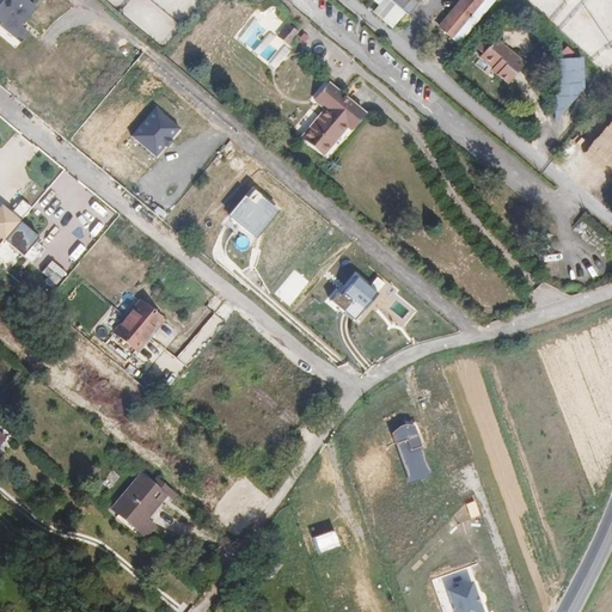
[(37,7),(29,0),(2,0),(0,4),(0,25),(20,42),(29,32),(22,28),(37,7)]
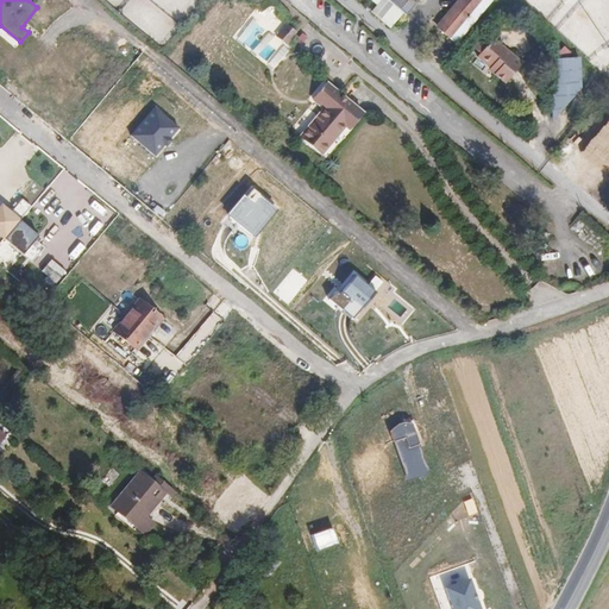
[(385,0),(406,16),(418,0),(385,0)]
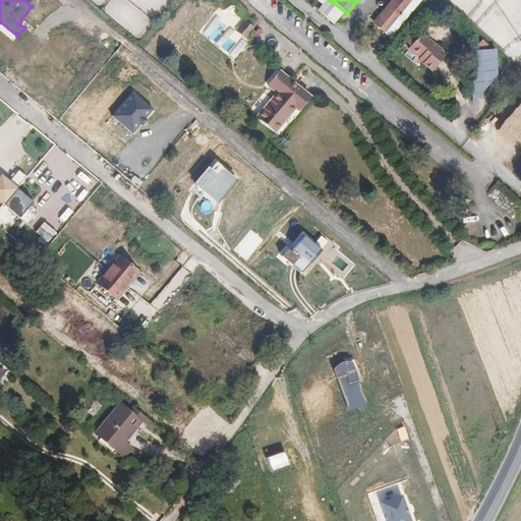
[(394,0),(373,24),(384,33),(411,0),(394,0)]
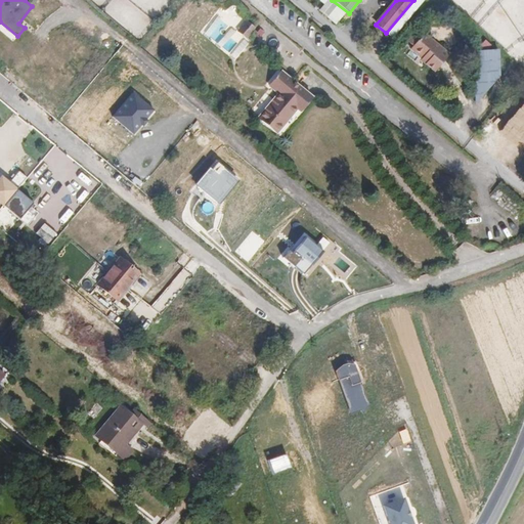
[(246,20),(242,27),(250,34),(255,28),(246,20)]
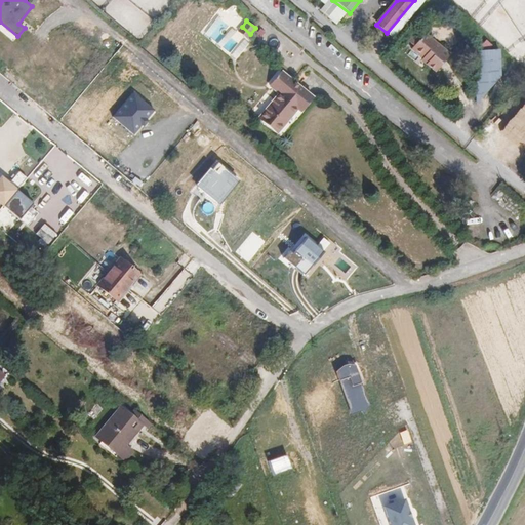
[(247,39),(250,34),(242,27),(238,31),(247,39)]
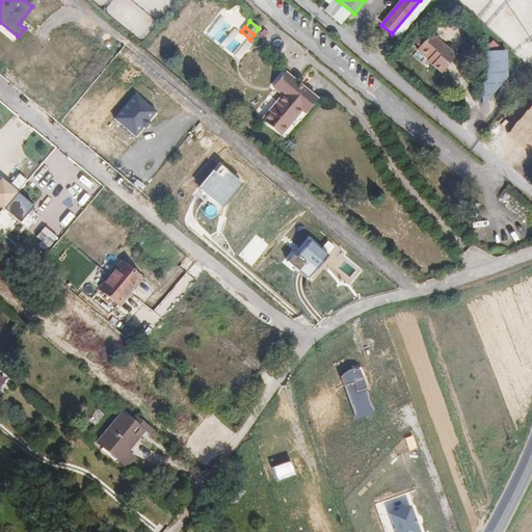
[(413,41),(419,47),(427,36),(421,31),(413,41)]
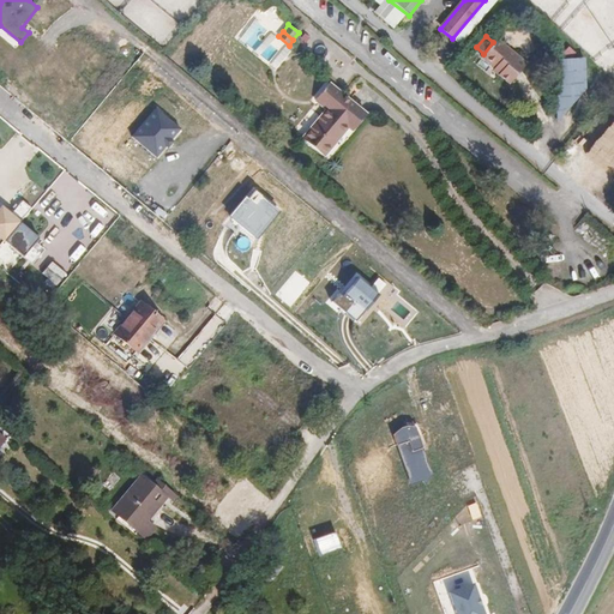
[(500,73),(498,76),(510,84),(527,64),(497,38),(493,42),(483,54),(481,58),(493,68),(500,73)]
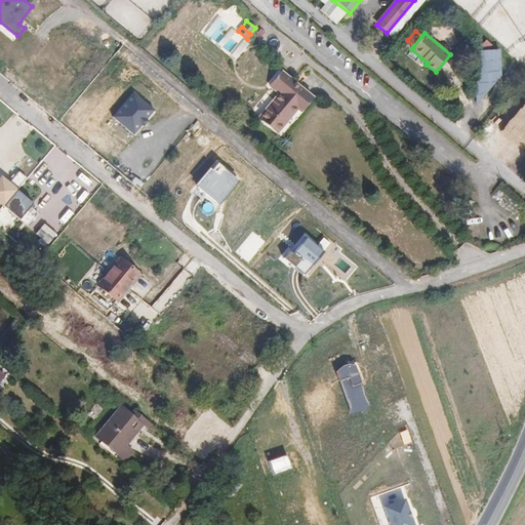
[(500,49),(476,49),(477,92),(492,92),(491,79),(501,79),(500,49)]
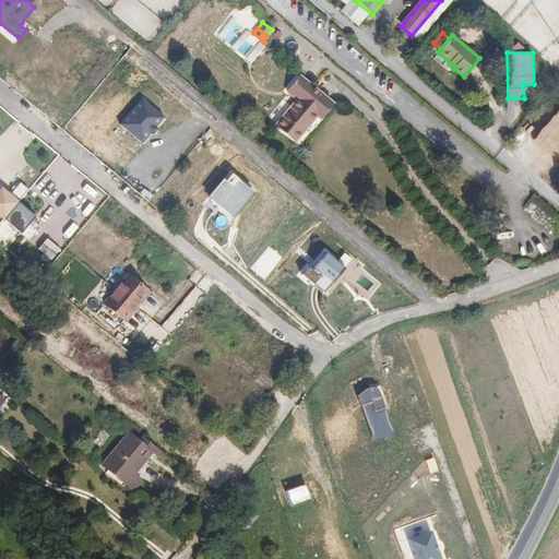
[(299,76),(289,87),(323,116),(333,104),(299,76)]
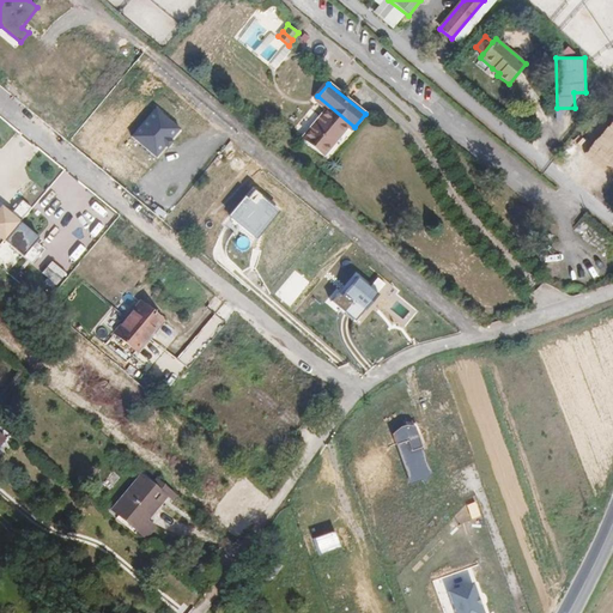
[(351,131),(354,127),(317,96),(314,101),(325,110),(301,138),(323,157),(347,128),(351,131)]
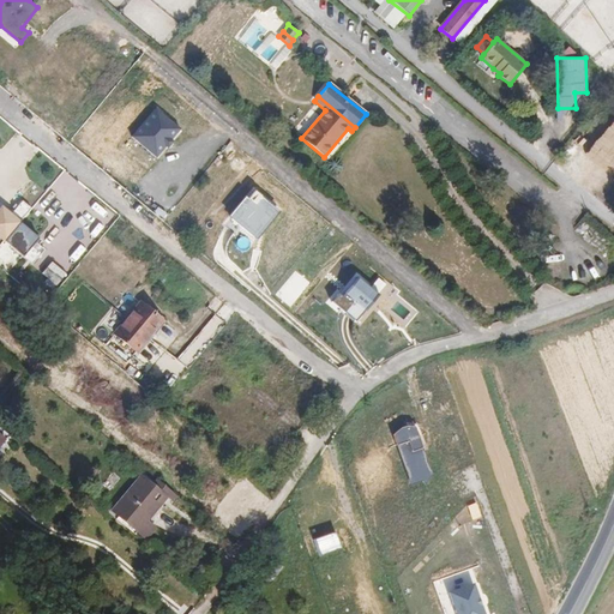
[(180,130),(155,109),(133,137),(158,157),(180,130)]
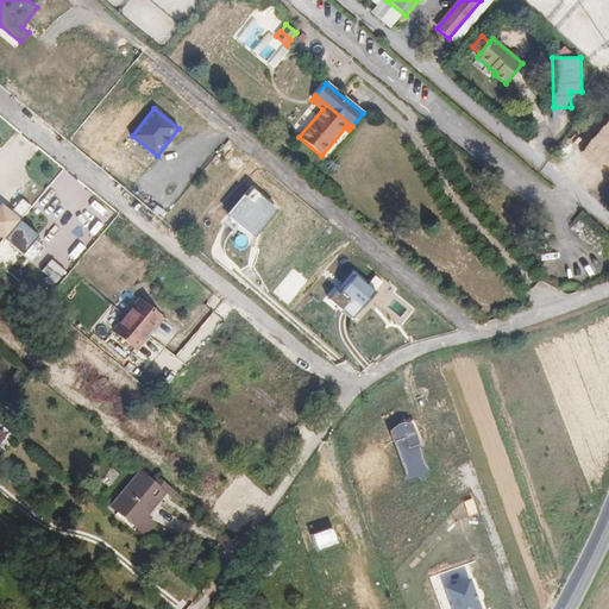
[(293,130),(300,136),(312,119),(305,114),(293,130)]
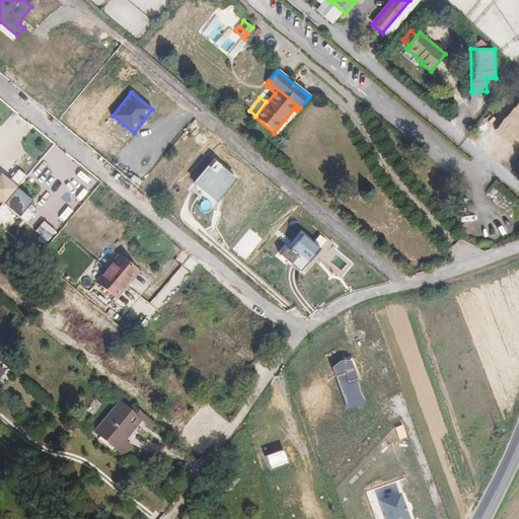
[(237,180),(216,162),(210,168),(208,167),(193,184),(217,206),(237,180)]
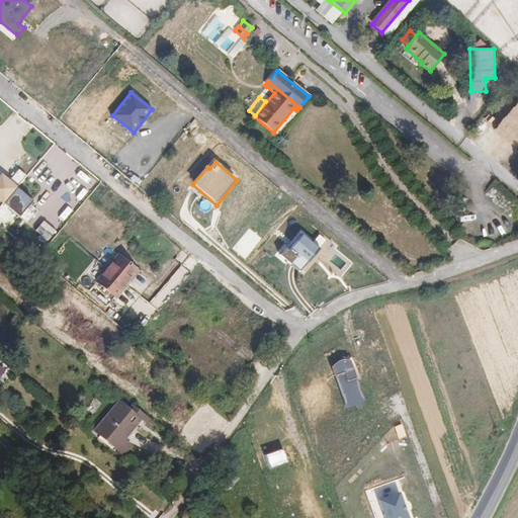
[(0,175),(0,203),(17,219),(33,199),(2,173),(0,175)]
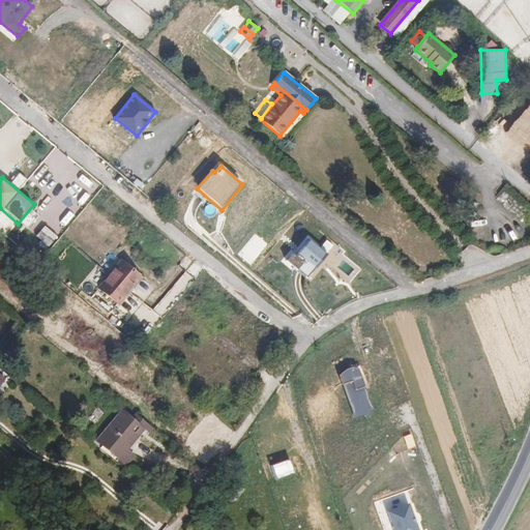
[(114,240),(122,230),(116,226),(115,226),(108,221),(102,228),(112,237),(111,238),(114,240)]
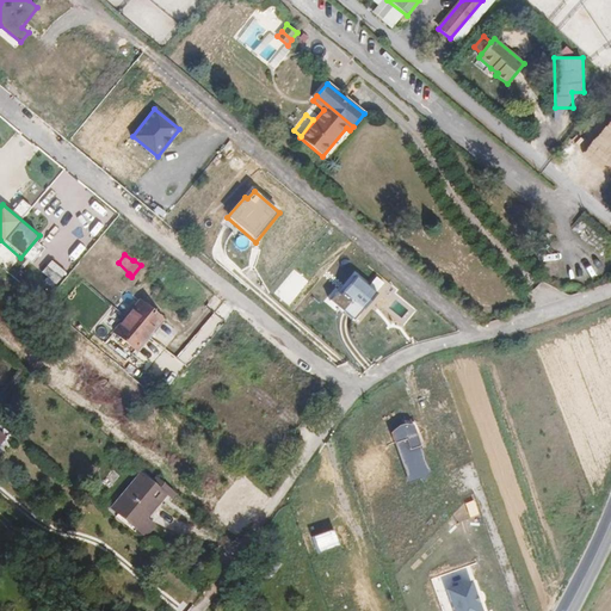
[(49,260),(42,273),(60,283),(67,270),(49,260)]
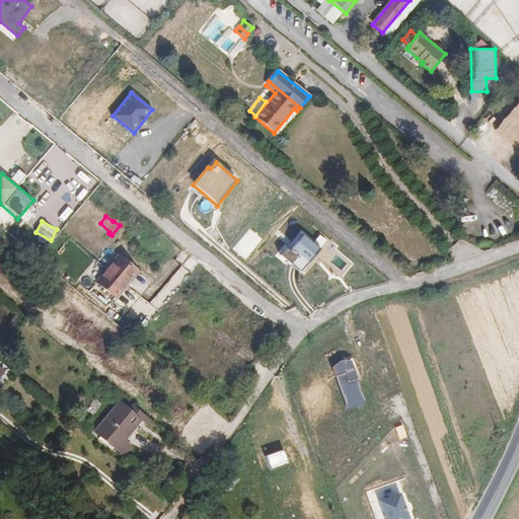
[(319,250),(303,236),(284,258),(301,273),(319,250)]
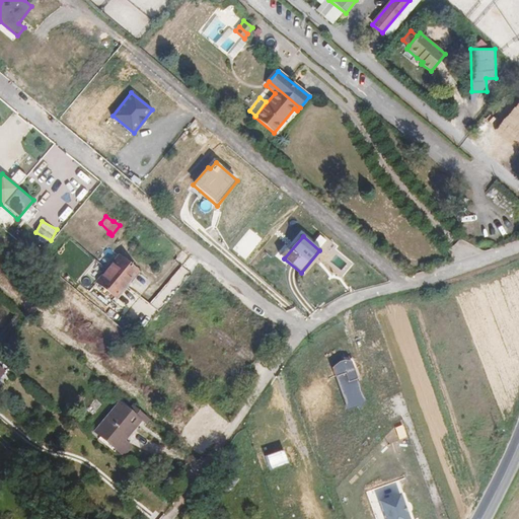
[(120,255),(96,282),(116,298),(138,272),(120,255)]
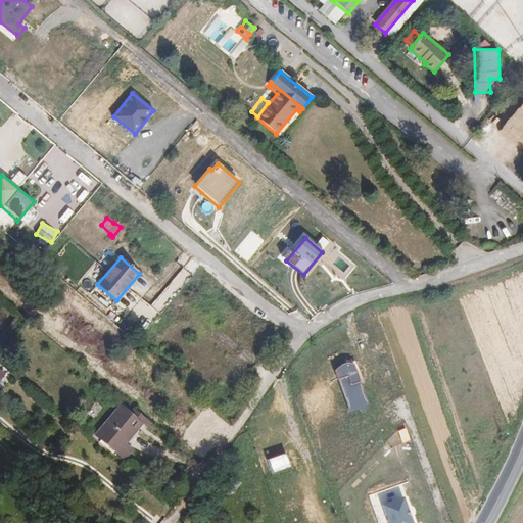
[(354,362),(336,367),(350,412),(369,407),(354,362)]
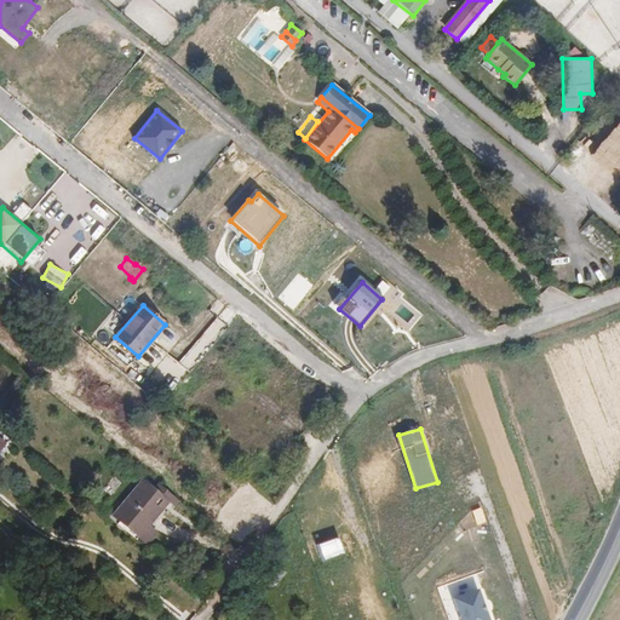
[(158,533),(153,528),(149,526),(168,503),(156,492),(142,481),(113,516),(148,545),(158,533)]
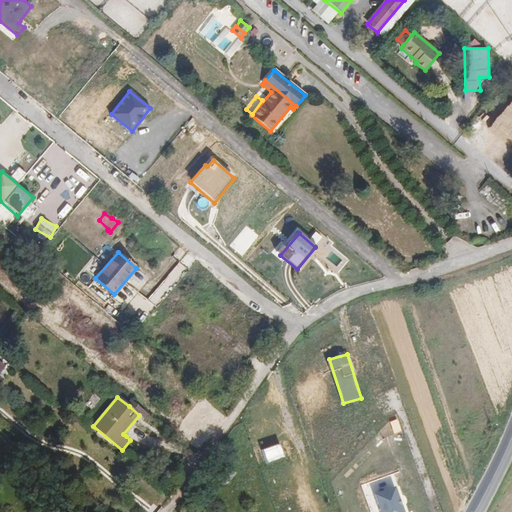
[(133,402),(129,406),(139,415),(142,417),(144,419),(148,414),(133,402)]
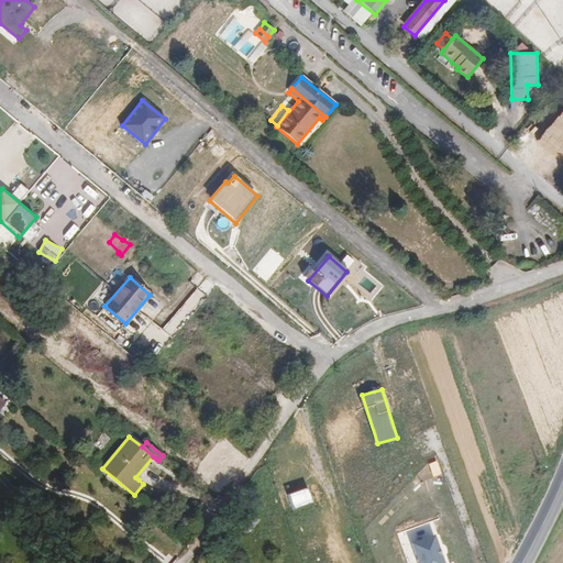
[(139,479),(156,459),(153,456),(135,477),(139,479)]
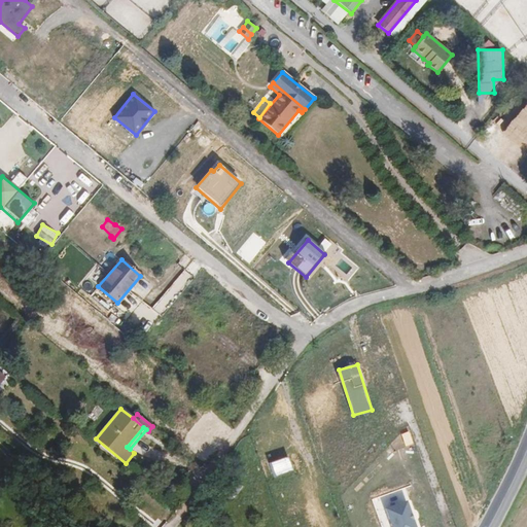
[(288,456),(270,462),(274,477),(293,470),(288,456)]
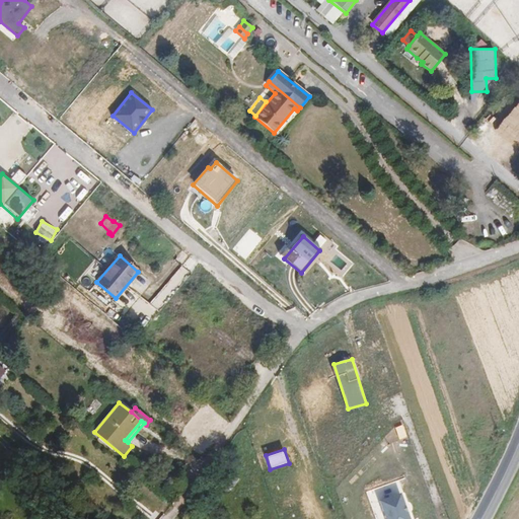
[(410,518),(401,492),(379,499),(385,518),(410,518)]
